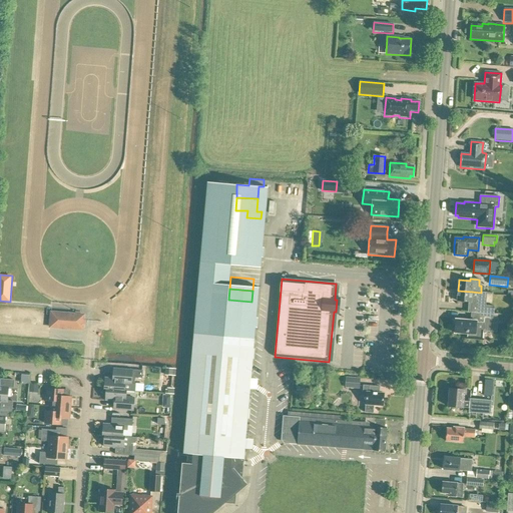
[(472,292),(458,291),(457,301),(468,302),(468,313),(471,313),(471,316),(493,318),(494,307),(486,306),(487,293),(481,293),(472,292)]
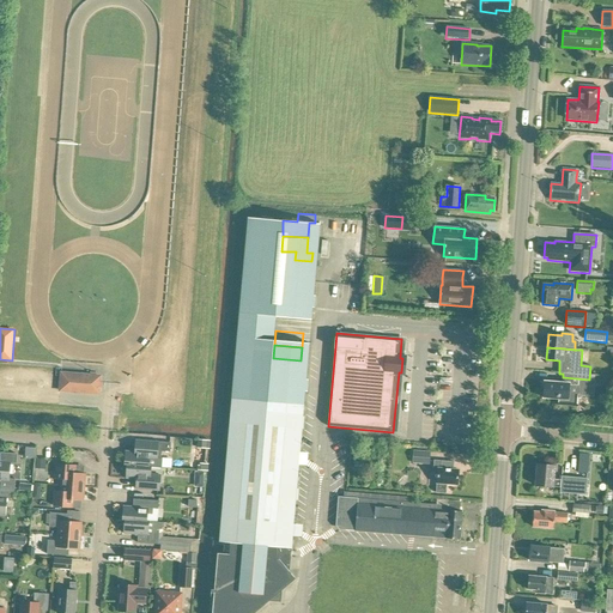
[(299,374),(301,360),(273,358),(273,372),(299,374)]
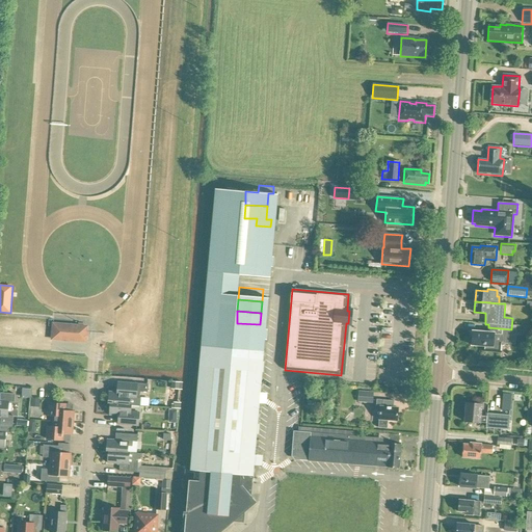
[(237,323),(236,335),(259,337),(260,324),(237,323)]
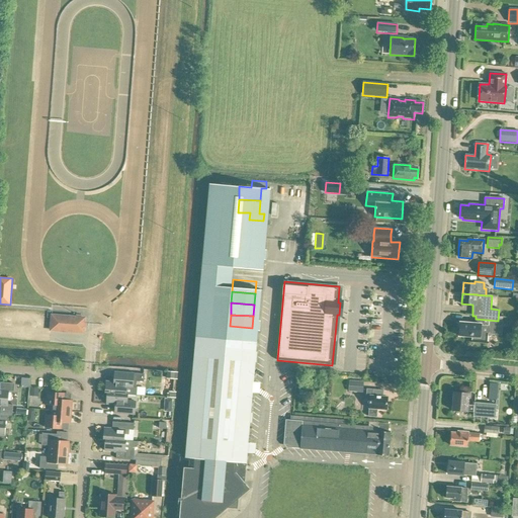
[(51,330),(83,333),(83,328),(85,328),(86,324),(84,324),(84,319),(80,318),(80,316),(76,316),(76,318),(69,317),(68,321),(52,319),(51,330)]
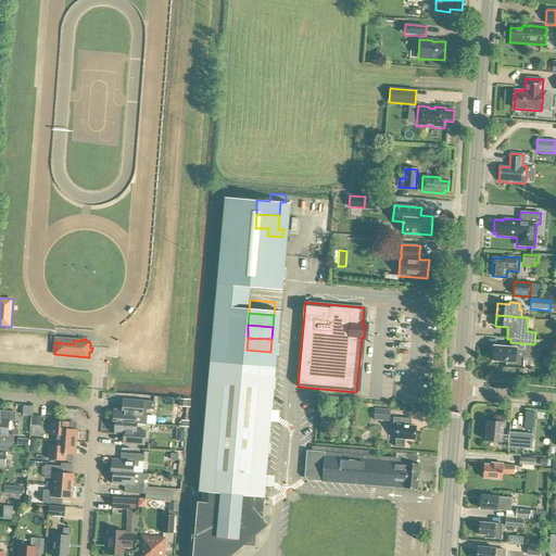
[(510,342),(509,348),(493,346),(492,361),(506,362),(505,367),(522,368),(523,359),(530,359),(531,345),(534,345),(534,344),(510,342)]
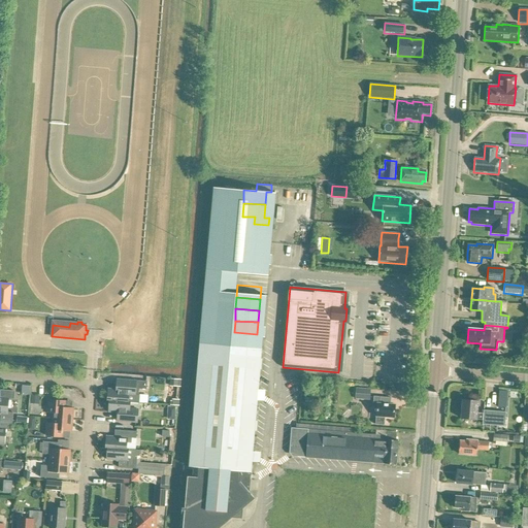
[(234,332),(233,343),(257,345),(257,334),(234,332)]
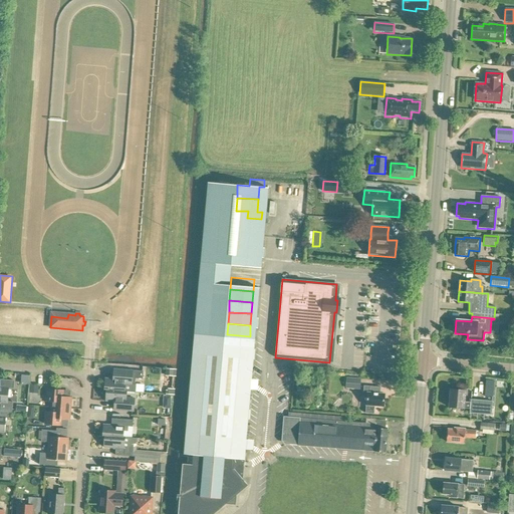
[(249,348),(250,336),(227,334),(226,346),(249,348)]
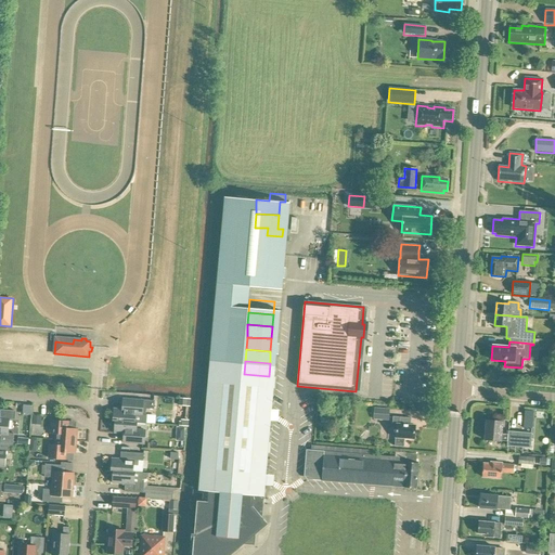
[(113,421),(115,422),(115,421),(134,423),(134,422),(137,423),(146,423),(146,416),(144,416),(145,409),(152,409),(153,401),(123,399),(121,409),(114,409),(113,421)]
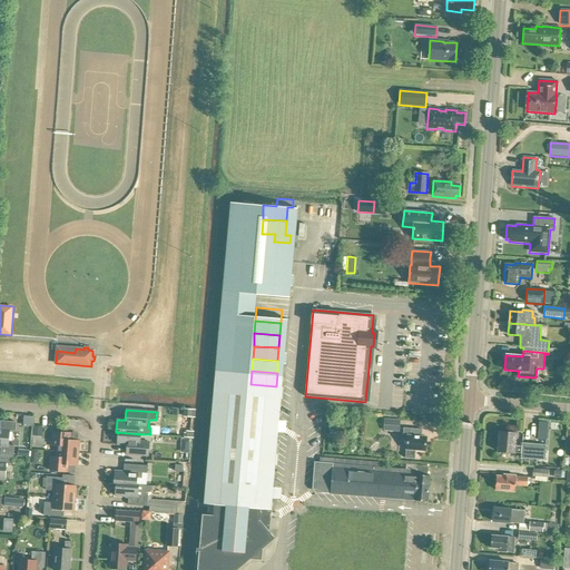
[(30,425),(32,415),(25,414),(22,423),(30,425)]
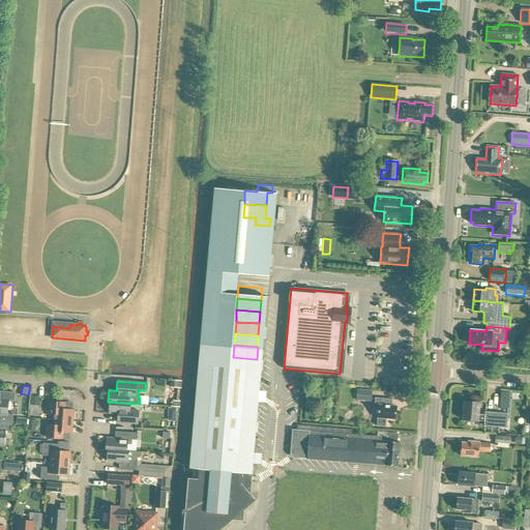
[(230,405),(243,406),(244,387),(231,386),(230,405)]
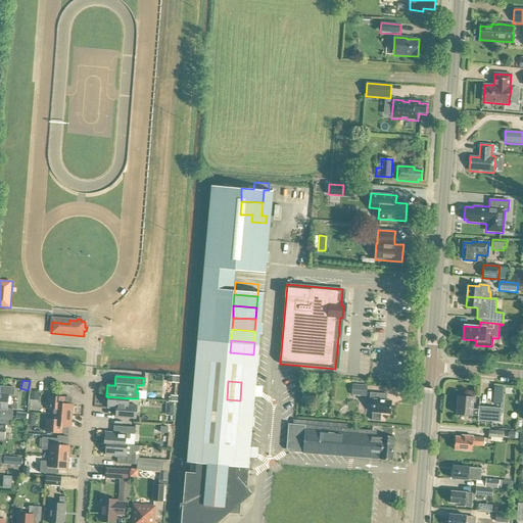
[(251,401),(252,383),(241,382),(240,400),(251,401)]
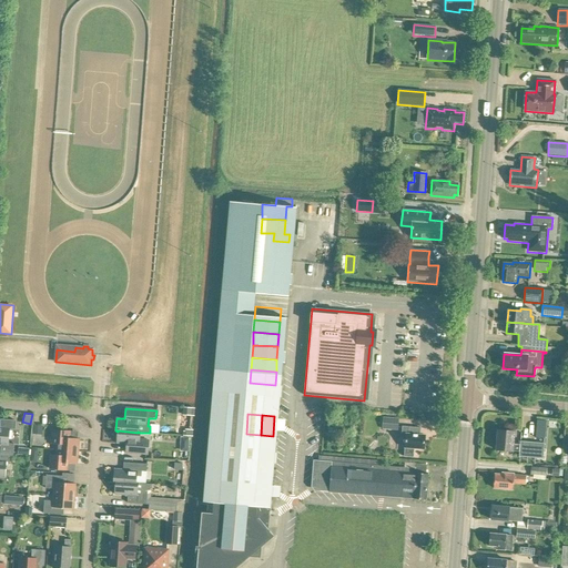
[(286,436),(287,417),(274,416),(273,436),(286,436)]
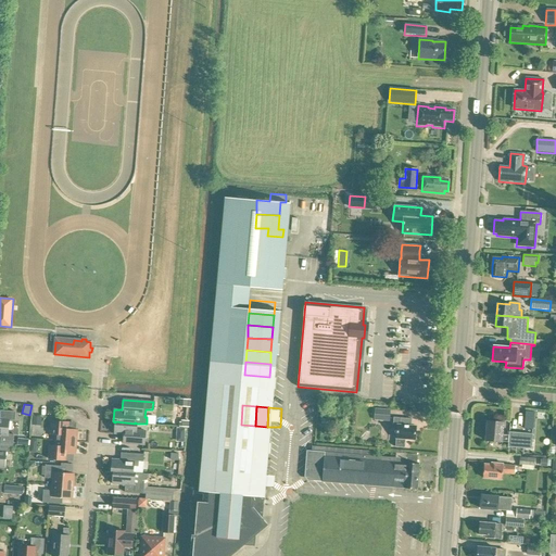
[(292,428),(293,408),(281,408),(280,427),(292,428)]
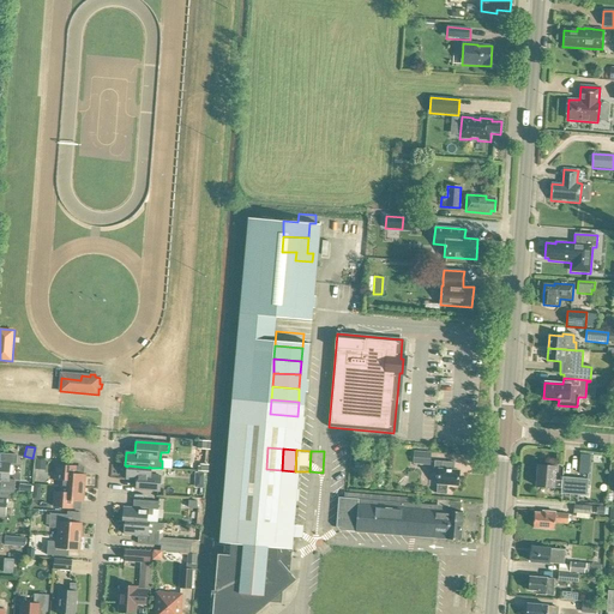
[(338,474),(339,452),(324,451),(323,473),(338,474)]
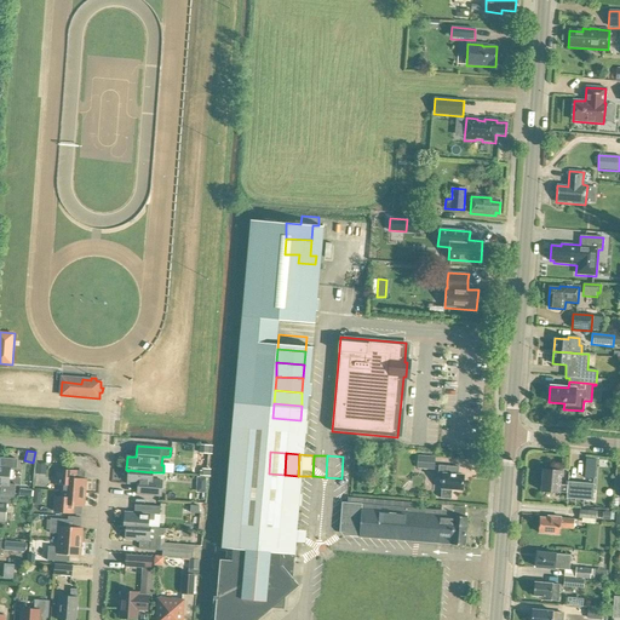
[(417,469),(434,470),(435,457),(418,455),(417,469)]
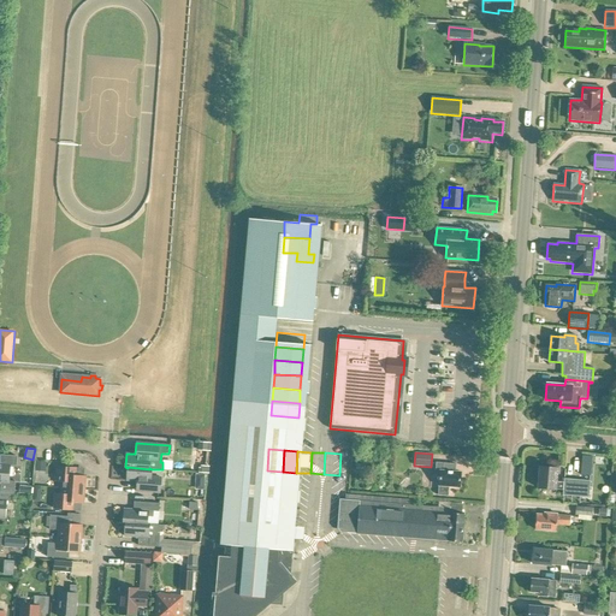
[(18,456),(0,455),(0,461),(0,483),(0,487),(0,491),(15,492),(16,481),(9,481),(10,466),(17,466),(18,456)]
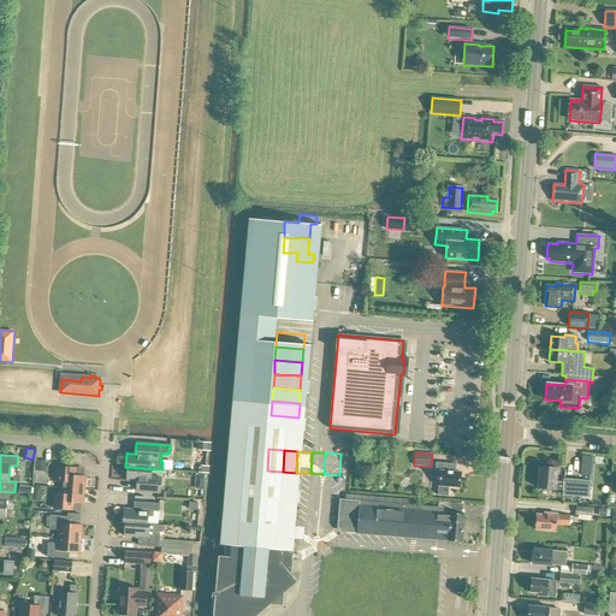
[(591,475),(592,456),(582,456),(580,475),(591,475)]
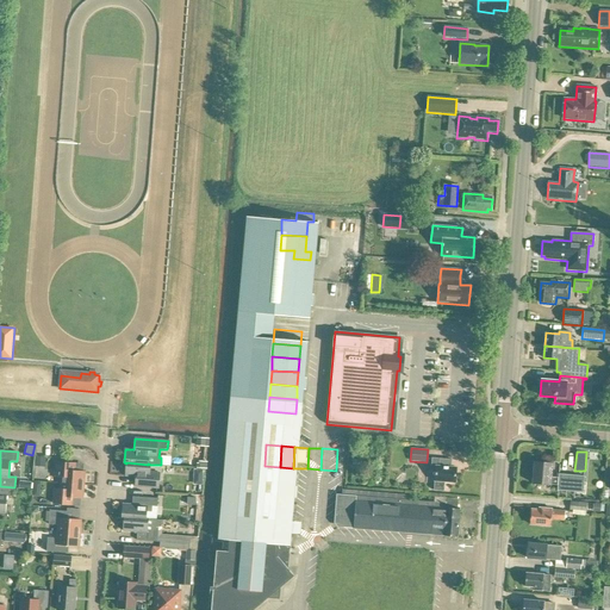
[(45,467),(45,458),(36,456),(36,467),(45,467)]
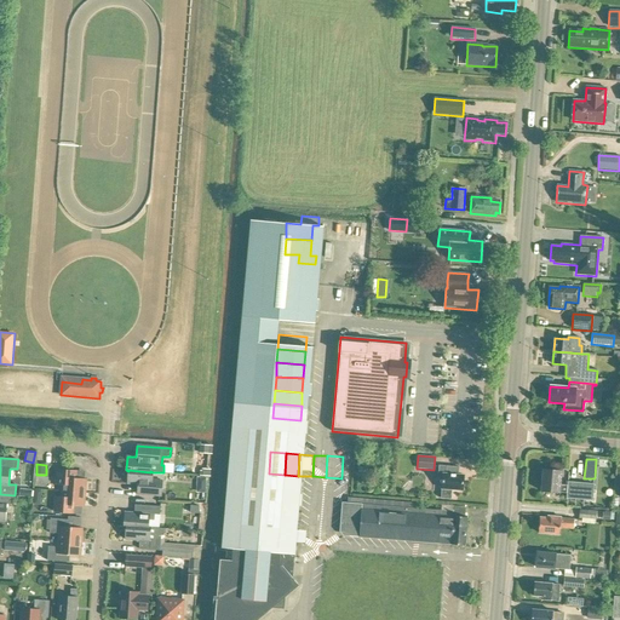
[(459,468),(440,466),(438,474),(443,474),(441,499),(451,499),(452,489),(463,491),(464,475),(458,475),(459,468)]
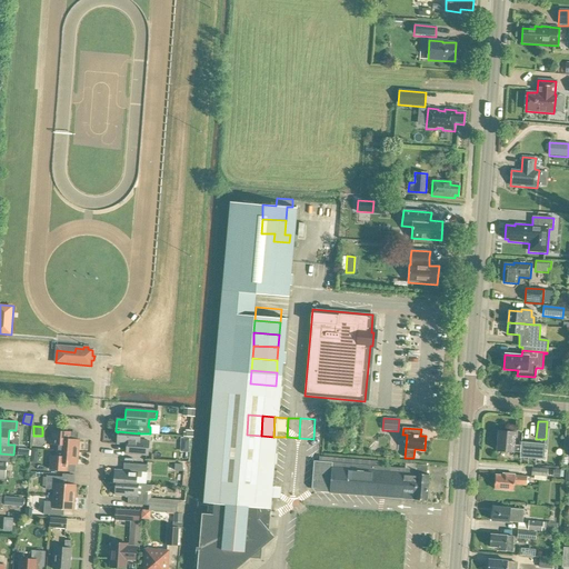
[(52,431),(51,445),(57,445),(56,451),(78,453),(79,440),(66,439),(67,432),(52,431)]
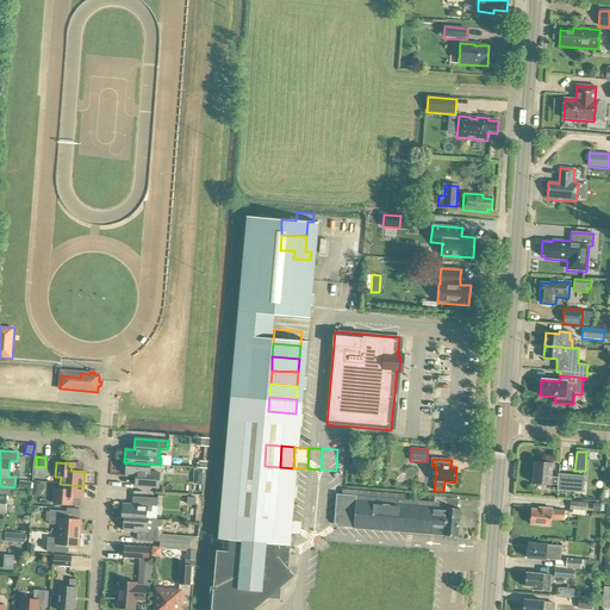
[(160,473),(149,472),(150,465),(148,464),(148,465),(126,462),(126,464),(125,477),(135,477),(135,486),(159,489),(160,473)]
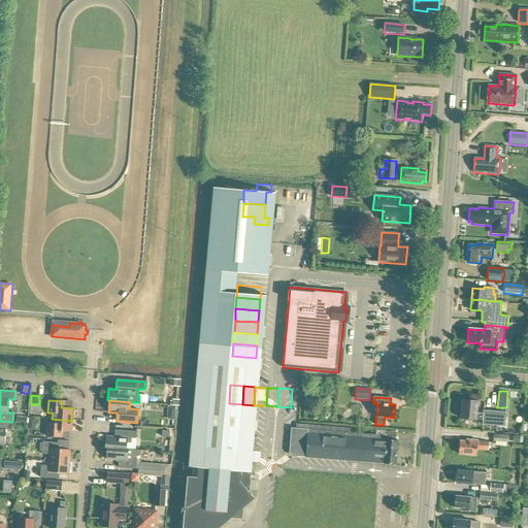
[(484,410),(484,414),(476,414),(477,401),(463,400),(461,419),(475,420),(483,420),(483,424),(489,425),(490,410),(484,410)]
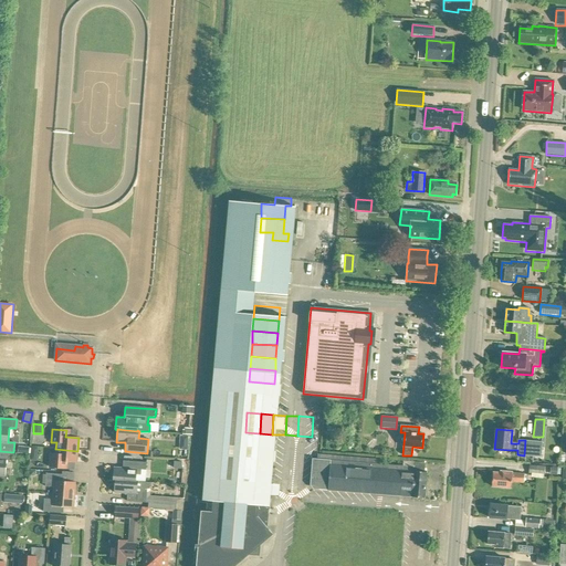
[(50,454),(50,460),(49,468),(63,469),(63,461),(77,462),(77,451),(55,449),(55,454),(50,454)]
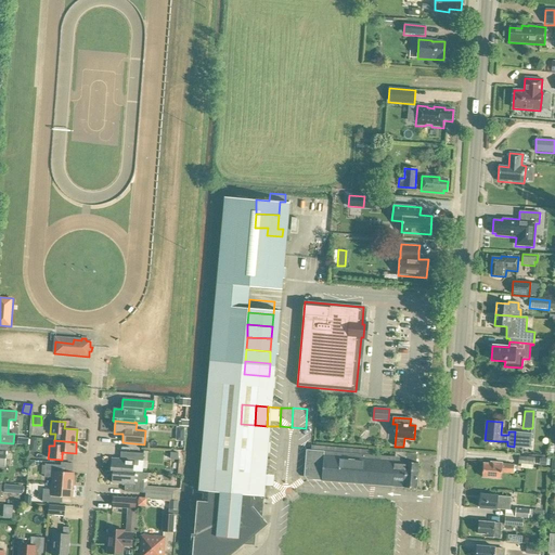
[(0,466),(4,467),(5,451),(12,452),(13,443),(0,442),(0,466)]
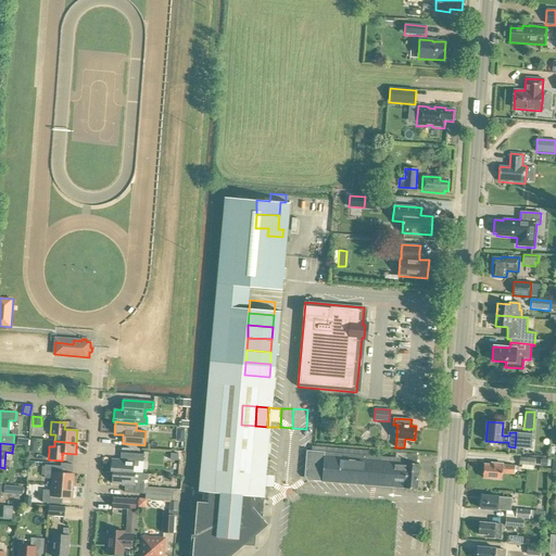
[(311,450),(304,449),(302,480),(416,487),(417,455),(311,449),(311,450)]
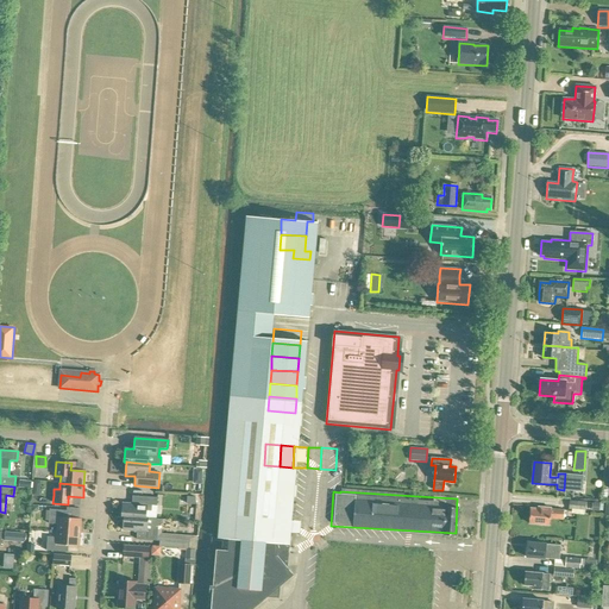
[(123,503),(121,518),(124,518),(124,516),(145,519),(145,518),(146,510),(151,512),(151,506),(157,506),(158,498),(133,496),(132,503),(123,503)]
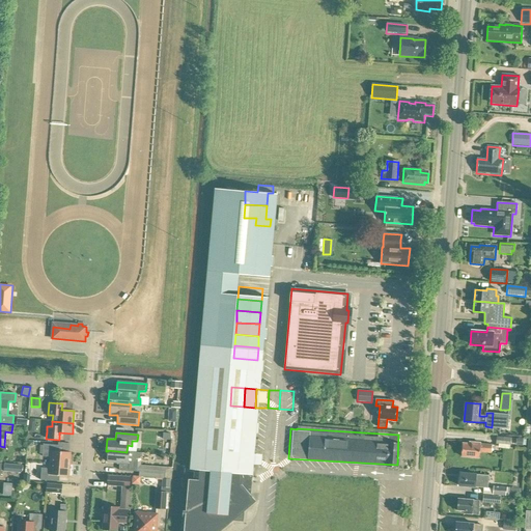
[(497,437),(496,445),(499,445),(498,448),(510,449),(511,438),(497,437)]
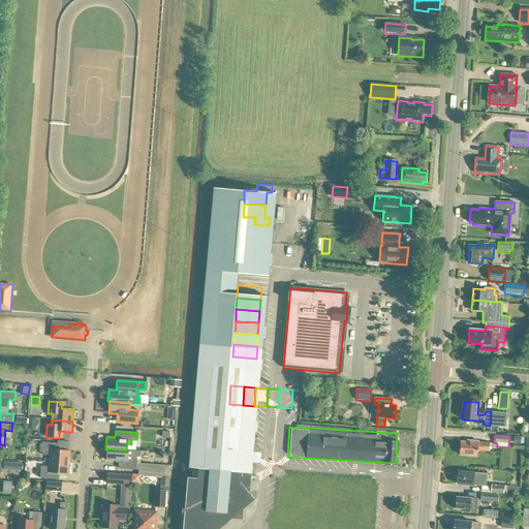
[(461,442),(459,455),(477,457),(477,450),(489,452),(490,443),(478,442),(478,441),(467,440),(467,442),(461,442)]
